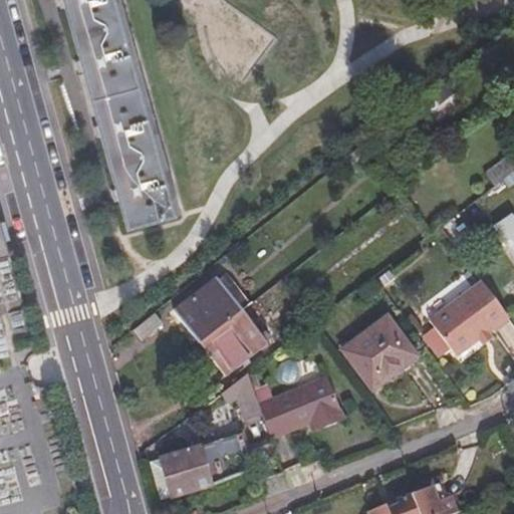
[(61,0),(124,229),(178,215),(118,0),(61,0)]
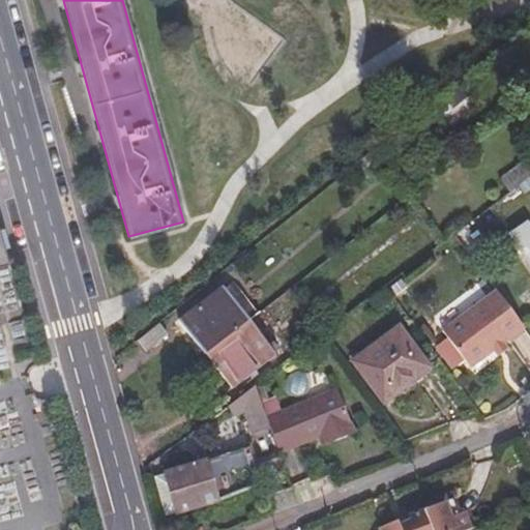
[(457,88),(436,105),(454,127),(474,112),(457,88)]
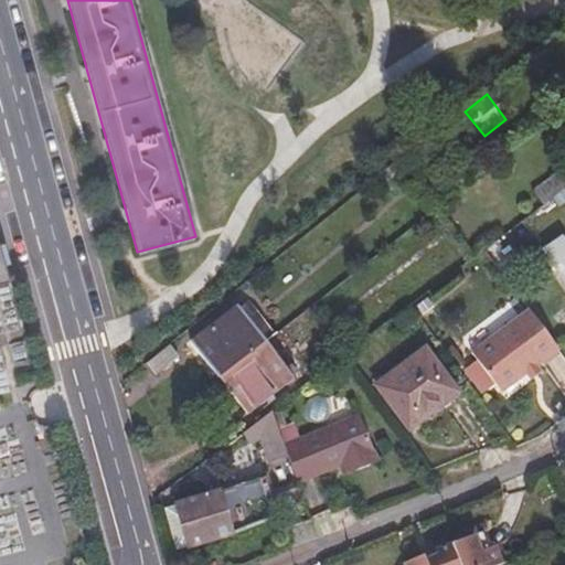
[(564,162),(536,185),(546,201),(564,187),(564,162)]
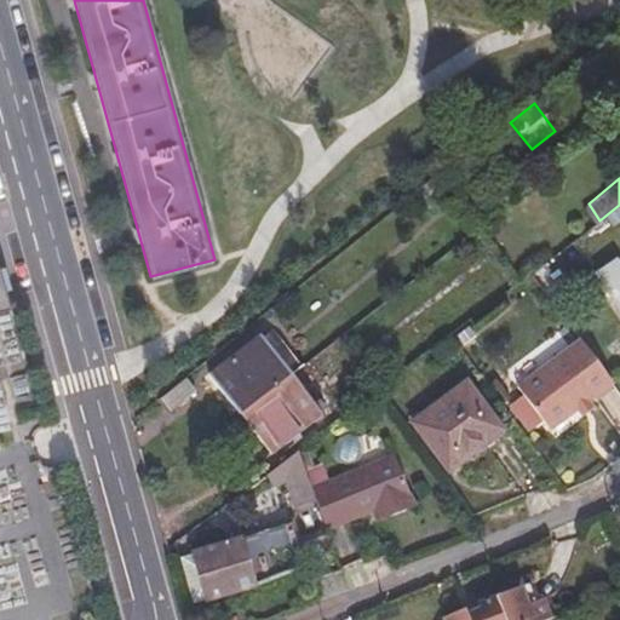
[(598,275),(619,306),(619,265),(616,262),(598,275)]
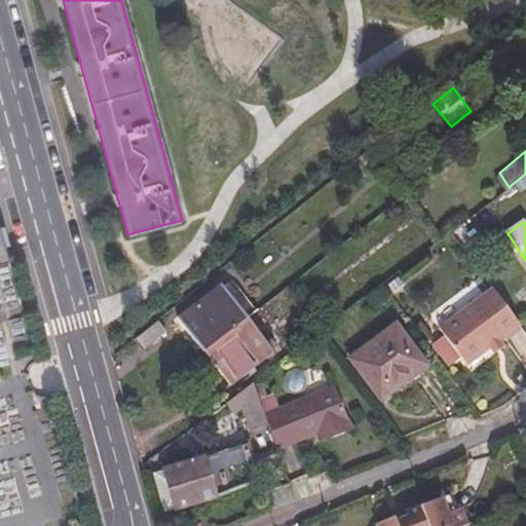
[(222,284),(248,315),(257,308),(231,276),(222,284)]
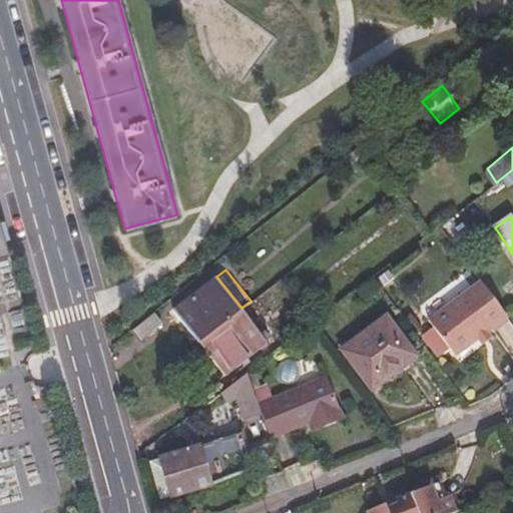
[(216,277),(174,310),(198,342),(241,308),(216,277)]
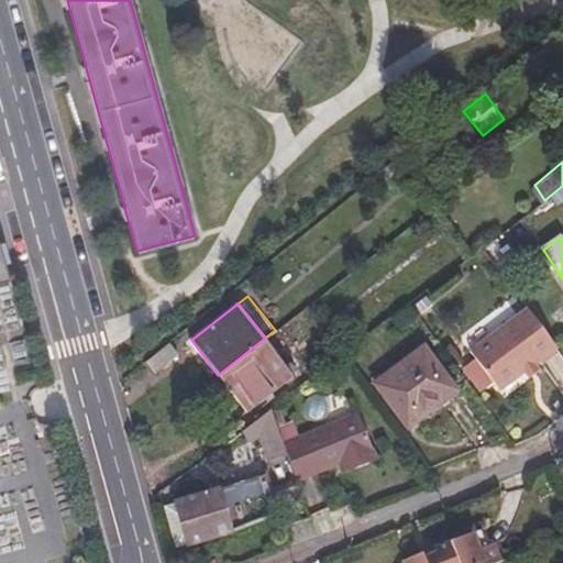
[(527,305),(471,349),(500,387),(558,343),(527,305)]
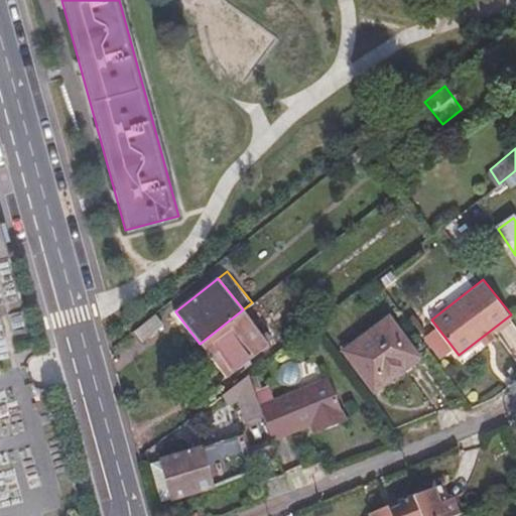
[(393,299),(400,308),(409,300),(402,292),(393,299)]
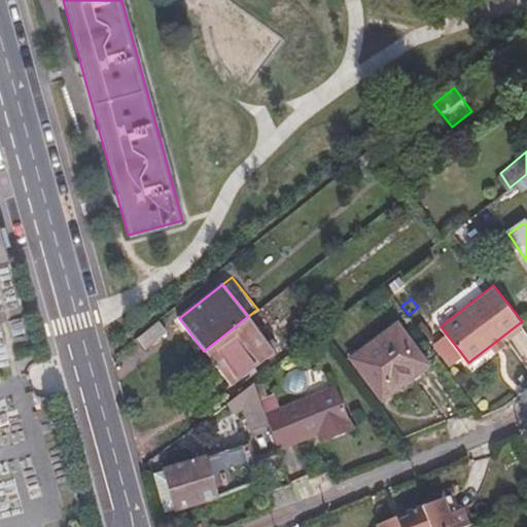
[(248,316),(204,351),(230,383),(273,348),(248,316)]
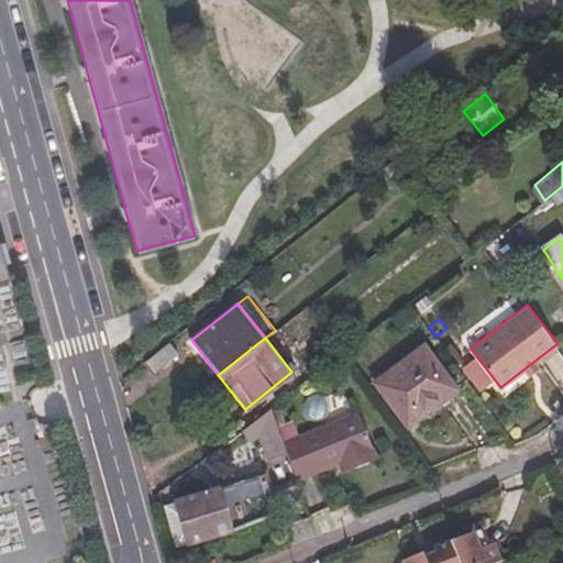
[(168,342),(144,361),(154,373),(178,355),(168,342)]
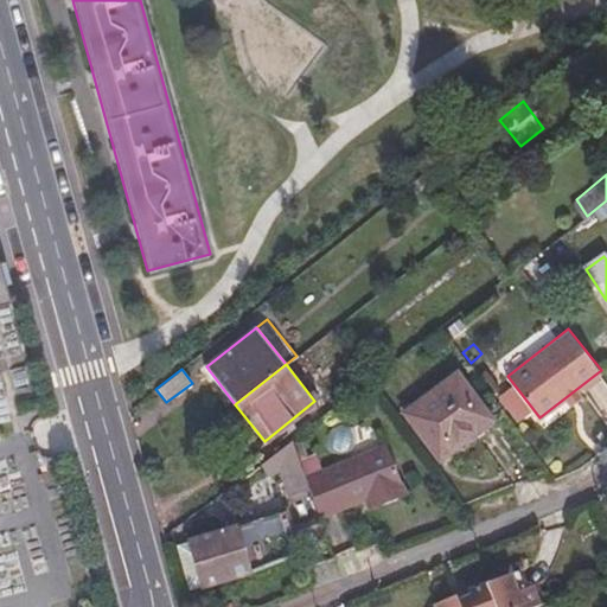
[(461,375),(409,414),(445,461),(465,448),(498,423),(461,375)]
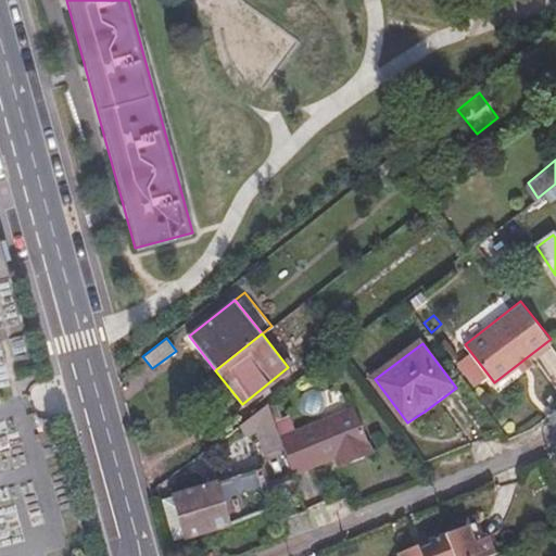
[(426,411),(407,422),(413,430),(460,393),(456,388),(426,411)]
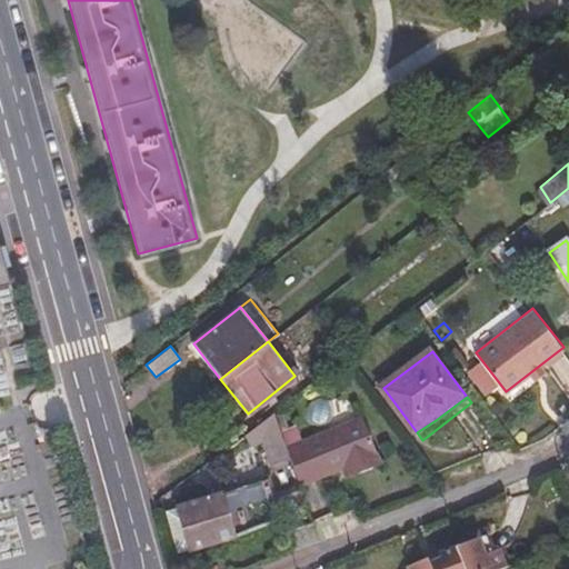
[(283,428),(306,483),(348,469),(357,466),(360,473),(385,463),(366,417),(308,438),(301,422),(283,428)]
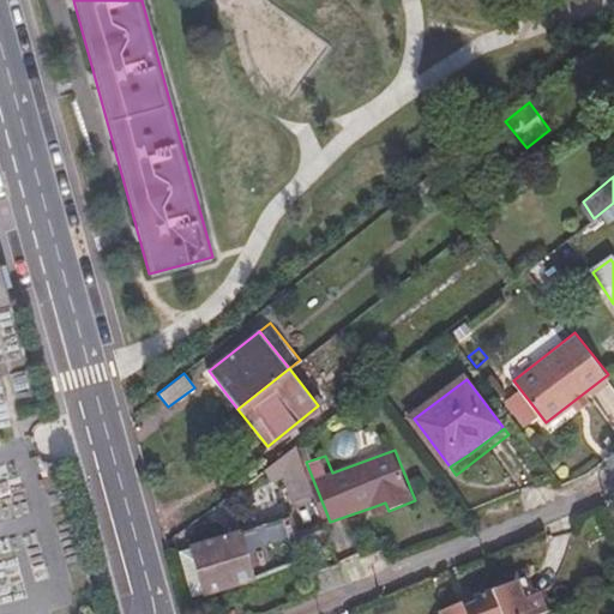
[(375,506),(379,513),(389,511),(385,503),(375,506)]
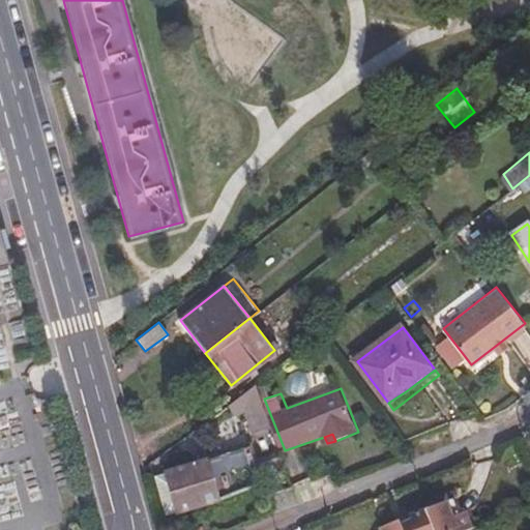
[(203,464),(216,502),(253,488),(239,449),(203,464)]
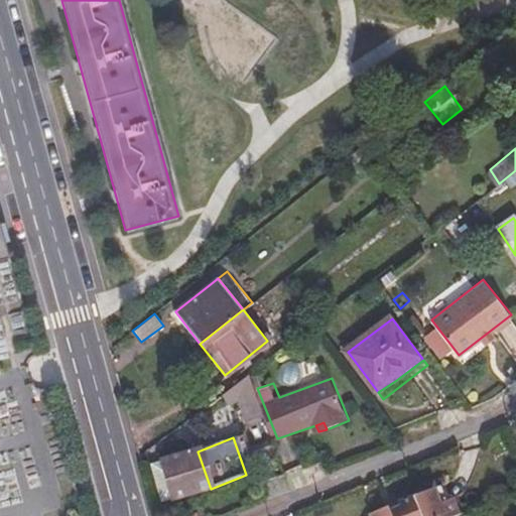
[(159,466),(173,503),(211,489),(198,452),(159,466)]
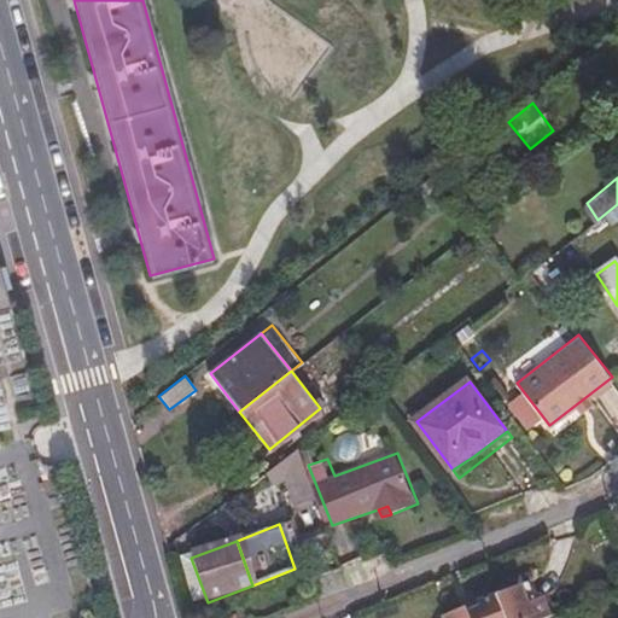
[(447,613),(449,617),(544,617),(551,616),(542,595),(529,600),(522,583),(478,600),(481,607),(468,612),(466,606),(447,613)]
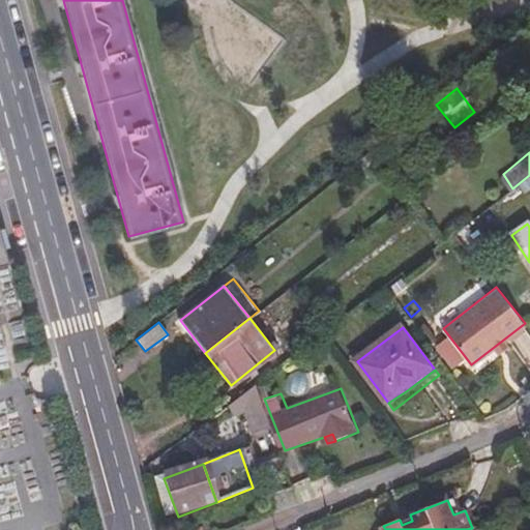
[(410,514),(400,520),(402,525),(412,521),(410,514)]
